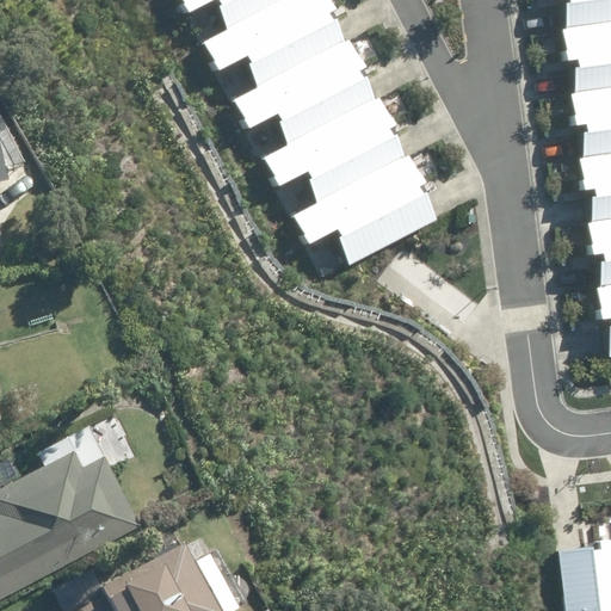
[(184,0),(190,11),(211,0),(221,0),(223,5),(216,8),(228,30),(203,42),(217,71),(248,54),(253,63),(247,66),(259,88),(235,100),(250,128),(278,112),(283,121),(278,124),(289,144),(265,158),(279,185),(309,170),(314,179),(308,181),(319,203),(296,215),(310,242),(339,228),(343,236),(337,240),(350,264),(439,216),(427,192),(424,195),(419,186),(426,183),(412,154),(408,156),(397,136),(395,137),(390,130),(397,127),(382,97),(378,99),(366,78),(363,79),(359,72),(365,68),(351,39),(347,41),(337,20),(334,22),(329,12),(335,8),(329,0),(184,0)]
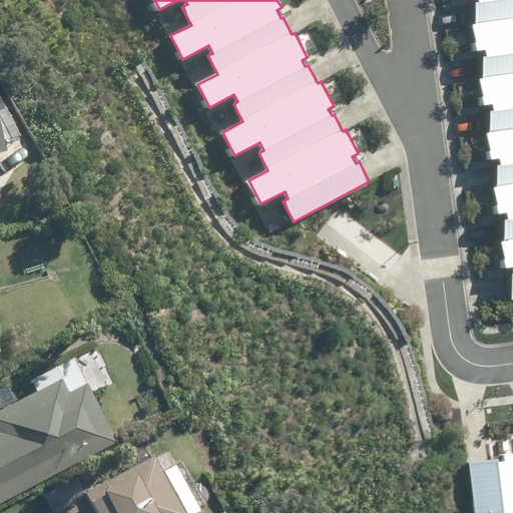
[(512,293),(512,0),(479,0),(480,3),(475,4),(478,24),(472,24),(476,52),(487,50),(489,57),(484,58),(487,76),(479,77),(483,105),(492,104),(493,111),(490,111),(493,131),(486,132),(490,160),(500,158),(501,165),(497,166),(500,186),(493,187),(497,214),(506,212),(507,220),(504,220),(507,240),(501,241),(505,268),(512,266),(512,276),(510,277),(512,293)]
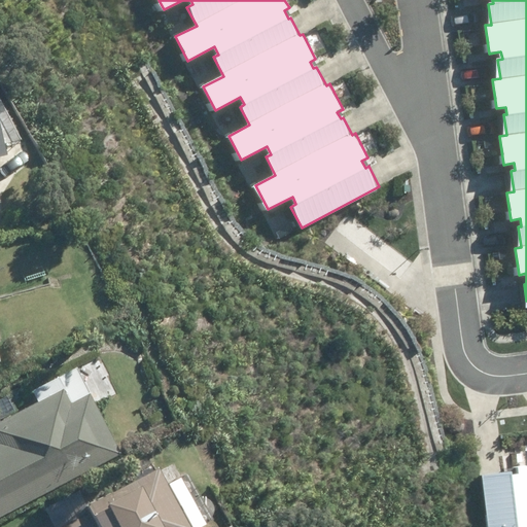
[(0,516),(120,453),(75,367),(32,390),(39,403),(0,423),(0,516)]
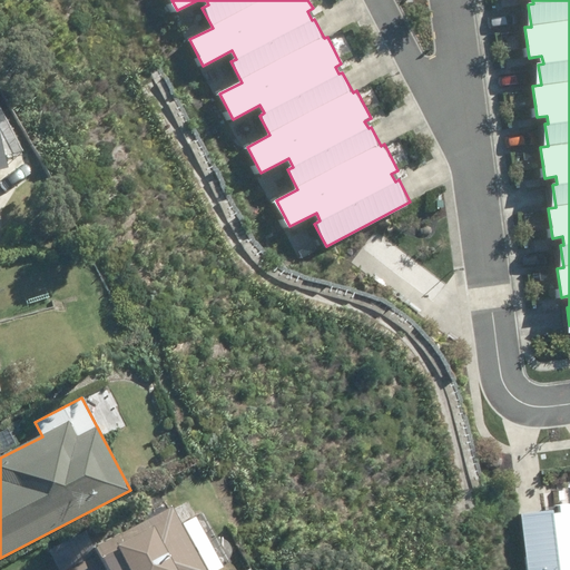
[(0,434),(0,448),(1,452),(16,446),(9,431),(0,434)]
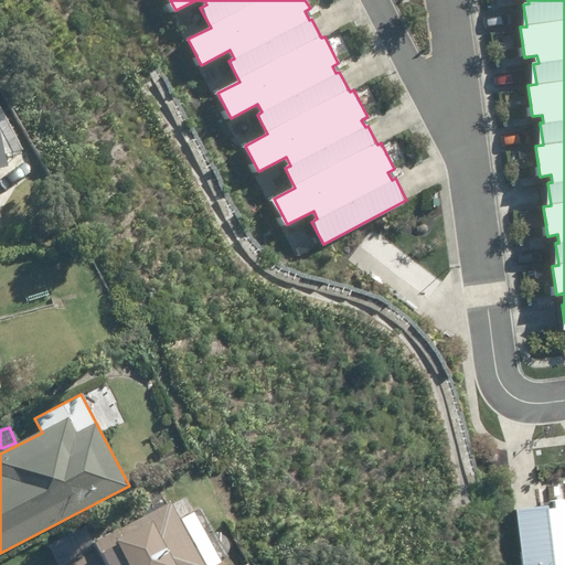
[(515,510),(523,564),(564,564),(564,499),(556,501),(556,508),(550,509),(548,505),(515,510)]
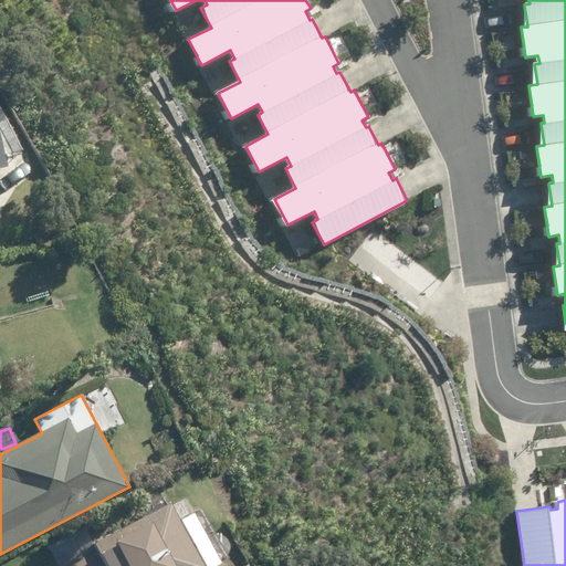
[(58,565),(212,565),(229,558),(201,509),(178,521),(169,504),(94,544),(86,530),(59,545),(58,558),(54,559),(58,565)]
